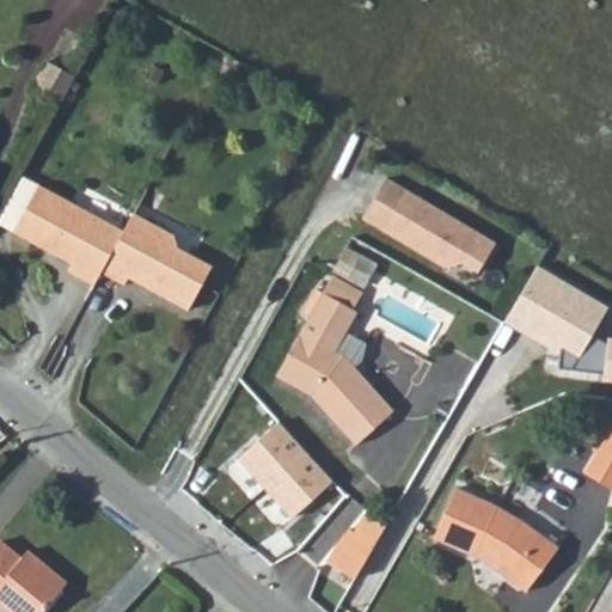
[(61,31),(32,86),(61,103),(91,48),(61,31)]
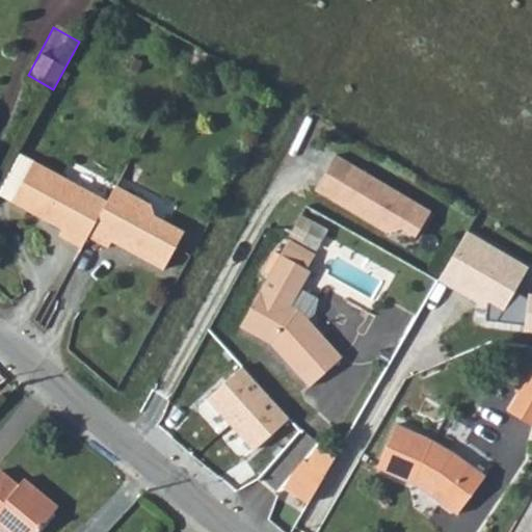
[(19,154),(0,186),(0,197),(11,204),(32,162),(19,154)]
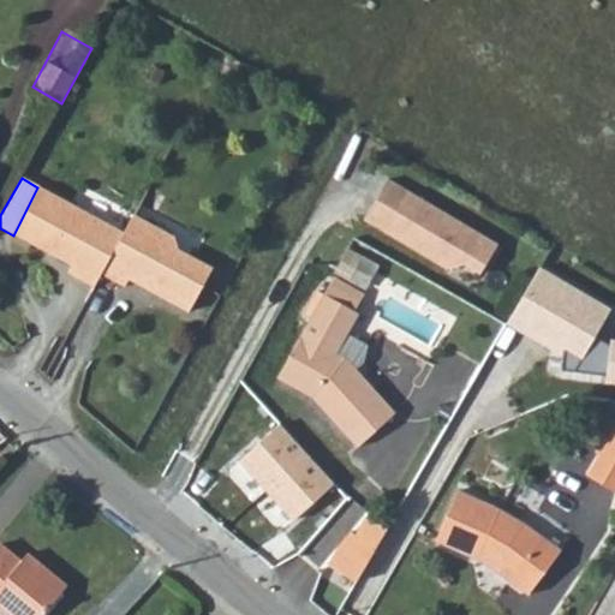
[(388,179),(376,199),(396,212),(386,232),(447,268),(464,263),(481,273),(497,244),(388,179)]
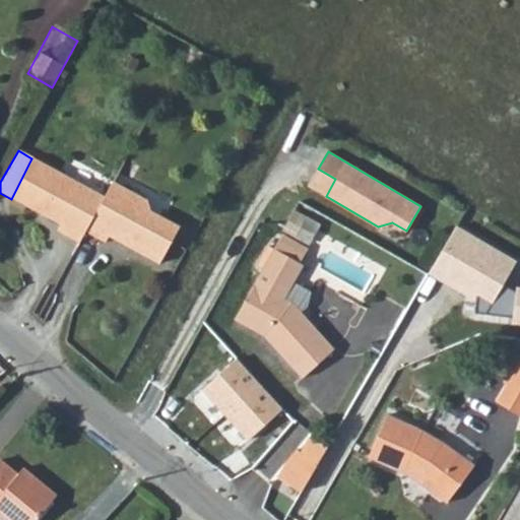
[(31,158),(11,199),(61,225),(58,233),(79,244),(85,233),(106,198),(31,158)]
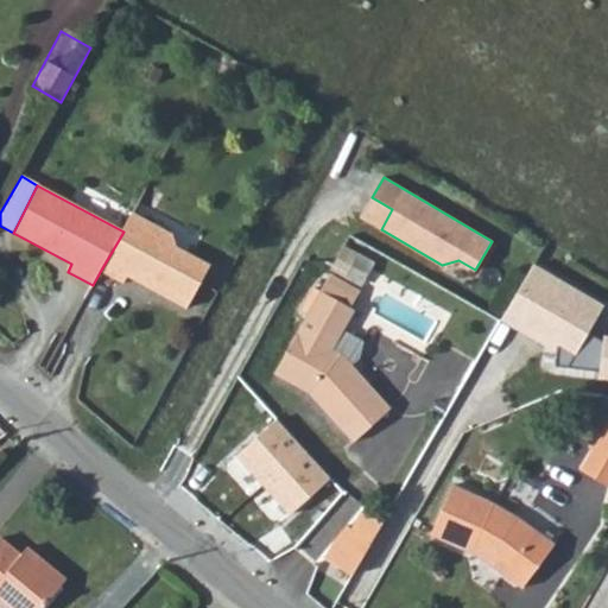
[(124,232),(100,272),(124,285),(127,278),(187,310),(210,267),(176,248),(172,236),(133,214),(124,232)]
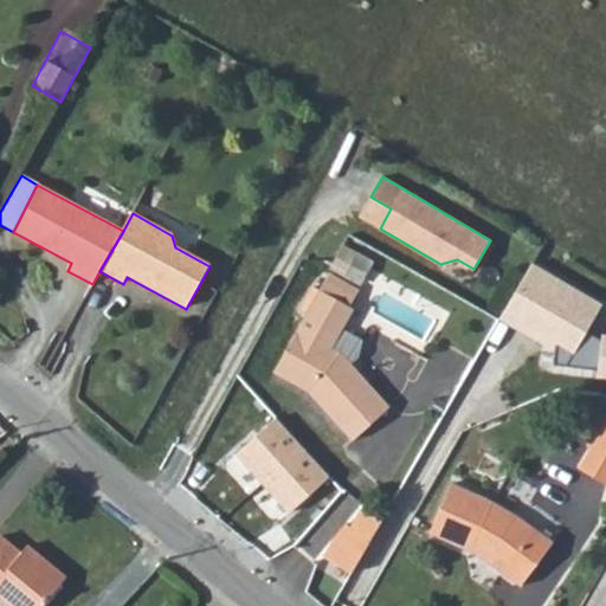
[(362,282),(375,257),(345,242),(331,266),(362,282)]
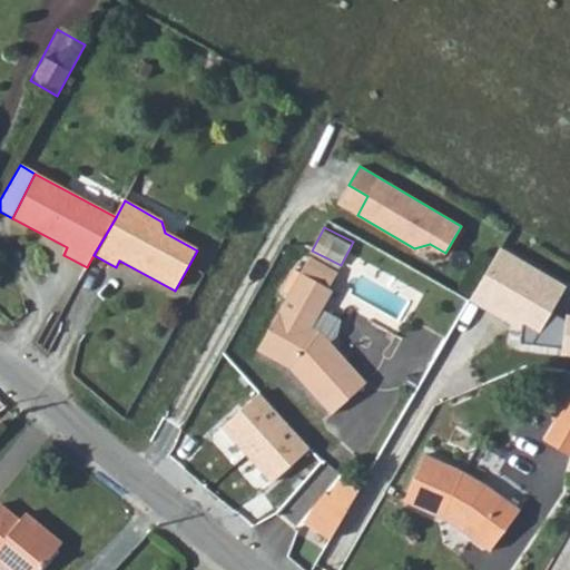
[(498,247),(469,298),(518,328),(519,343),(557,346),(557,353),(569,355),(569,314),(548,312),(562,286),(498,247)]
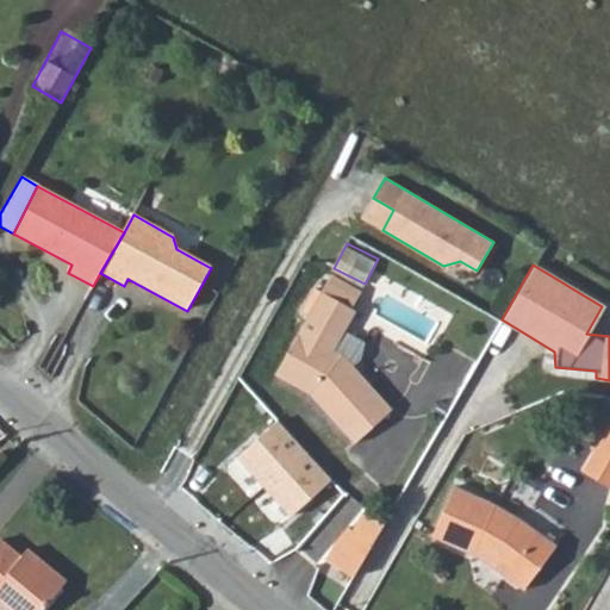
[(332,277),(309,318),(342,338),(358,311),(354,310),(362,293),(332,277)]
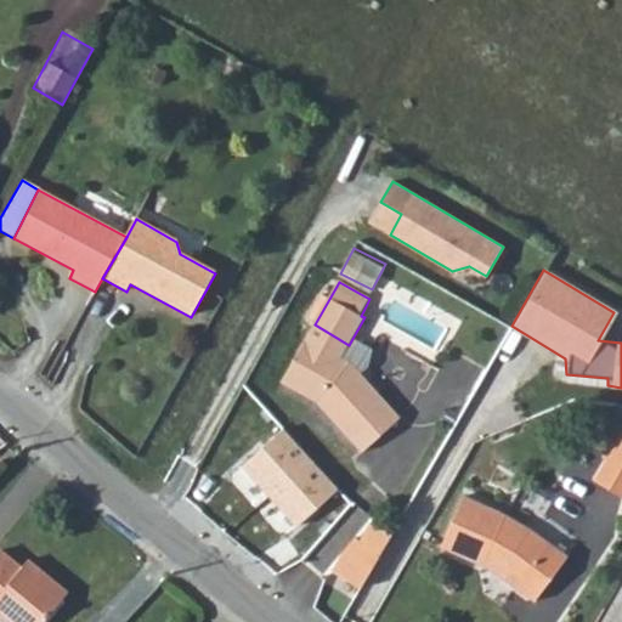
[(316,401),(361,451),(400,416),(354,365),(343,357),(349,345),(315,324),(284,382),(316,401)]
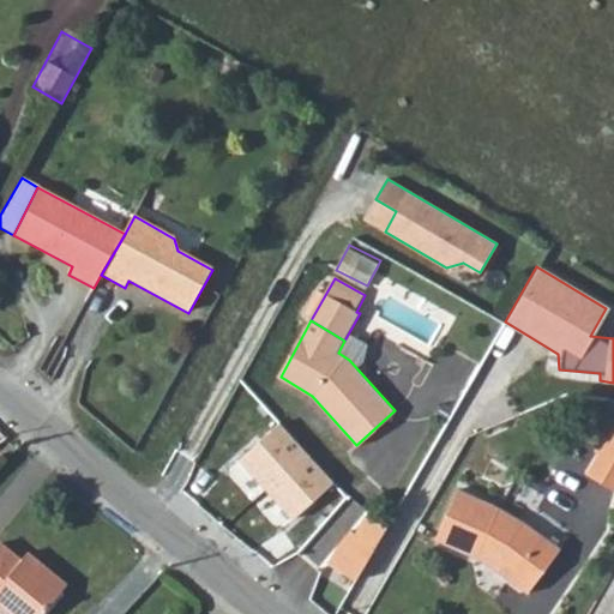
[(282,420),(240,458),(265,486),(307,449),(282,420)]
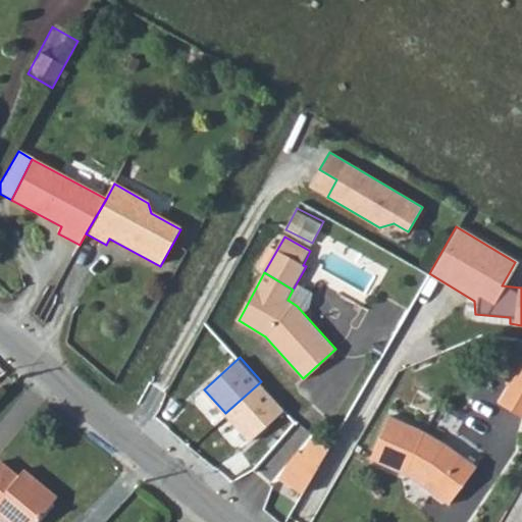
[(521,360),(499,401),(521,416),(521,360)]
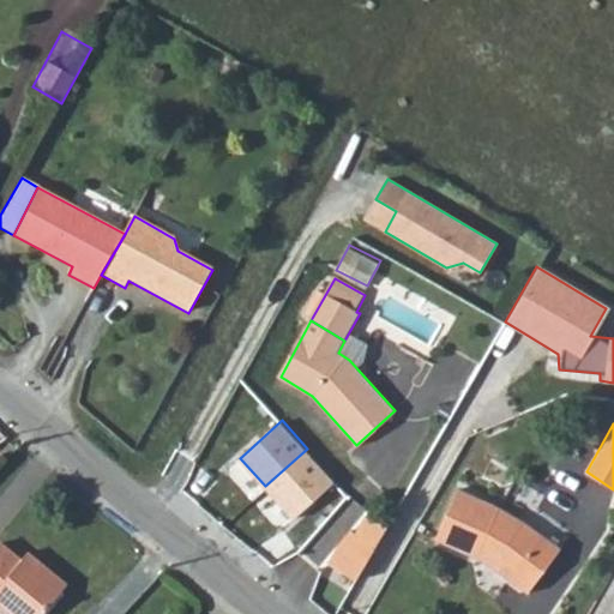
[(307,449),(265,486),(295,518),(337,481),(307,449)]
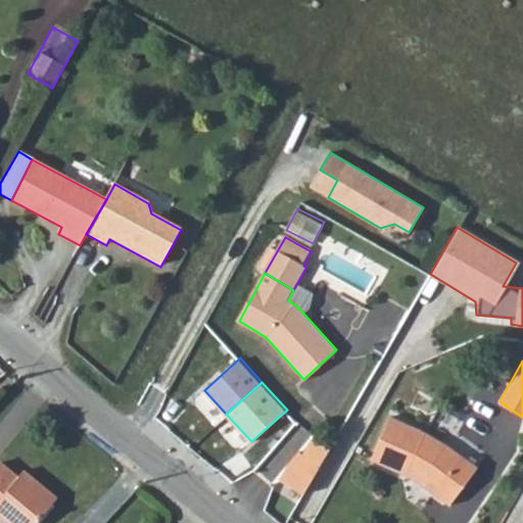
[(426,433),(387,417),(369,459),(415,479),(447,504),(476,466),(448,445),(426,433)]
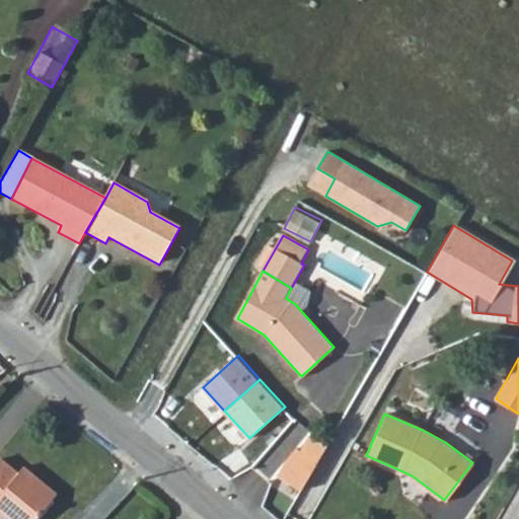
[(277,470),(304,485),(328,440),(311,430),(302,446),(298,444),(277,470)]
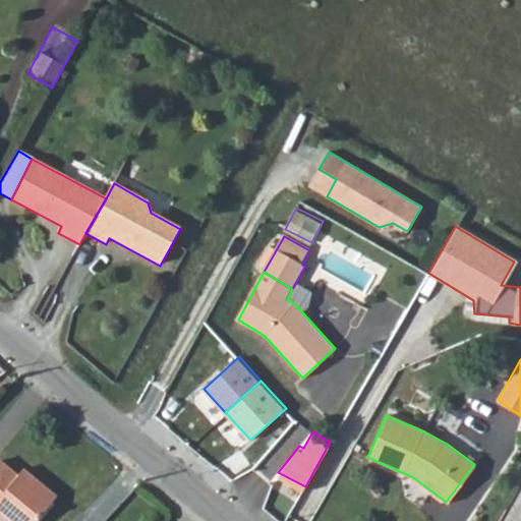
[(18,474),(0,460),(0,517),(4,520),(36,520),(50,505),(31,487),(37,480),(23,468),(18,474)]
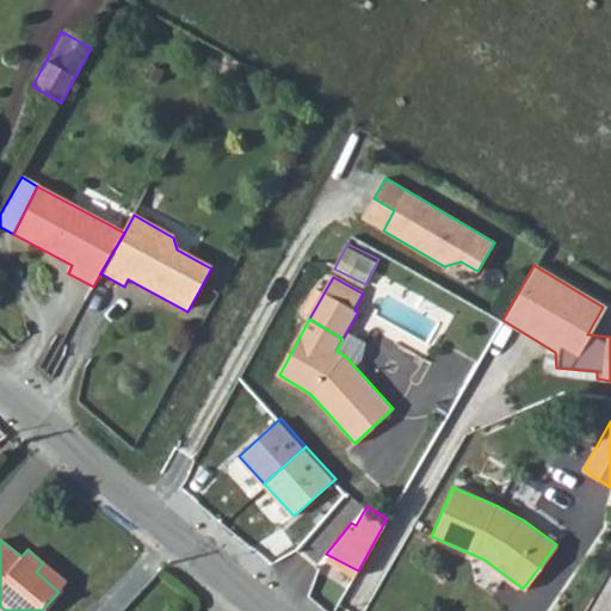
[(66,582),(43,563),(36,572),(59,592),(66,582)]
